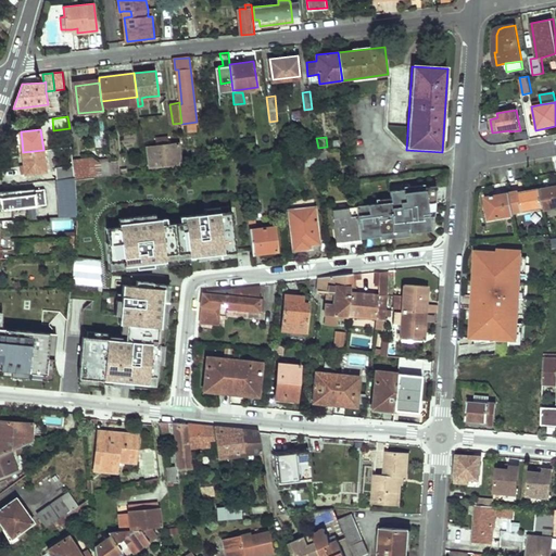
[(155,144),(146,146),(148,168),(182,164),(180,141),(168,142),(155,144)]
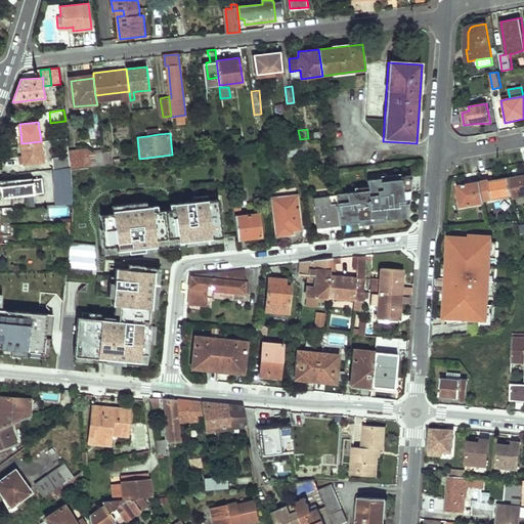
[(308,140),(300,141),(301,155),(310,154),(308,140)]
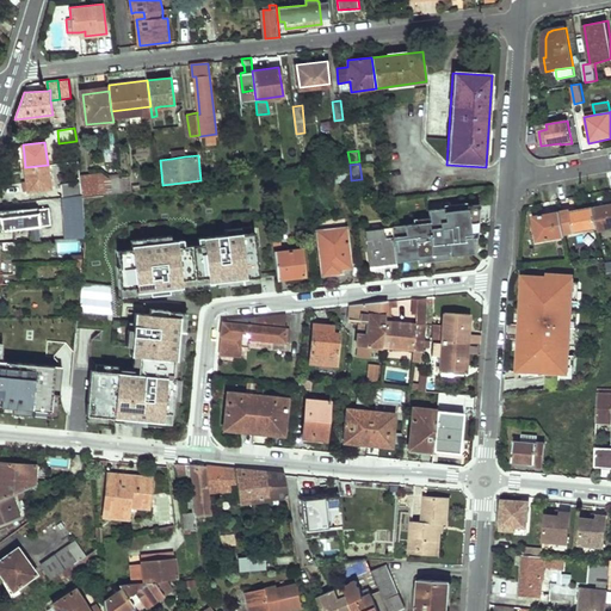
[(29,190),(51,187),(48,165),(25,167),(28,184),(29,190)]
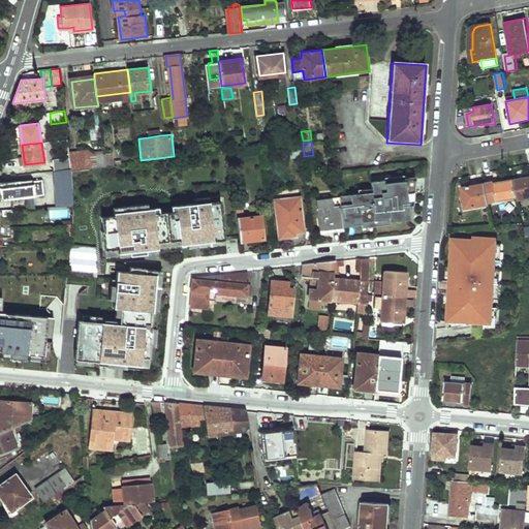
[(300,144),(285,146),(286,160),(302,158),(300,144)]
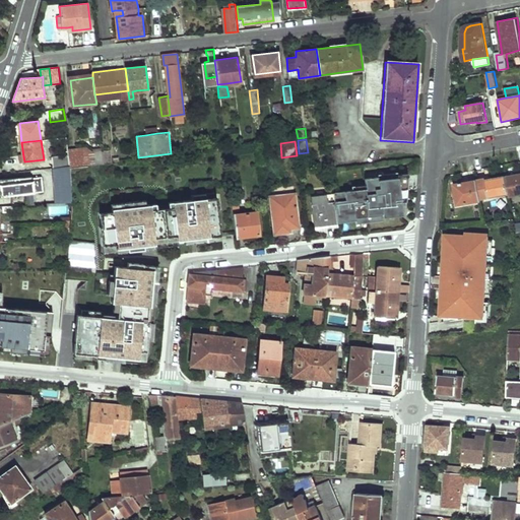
[(68,148),(68,155),(70,166),(70,168),(94,165),(92,149),(91,146),(68,148)]
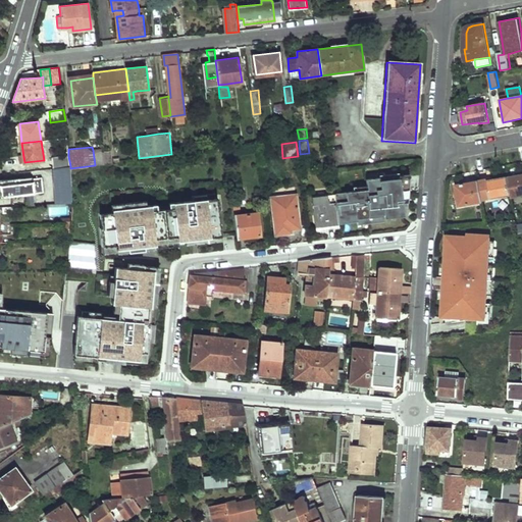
[(104,164),(102,152),(102,149),(93,150),(95,165),(104,164)]
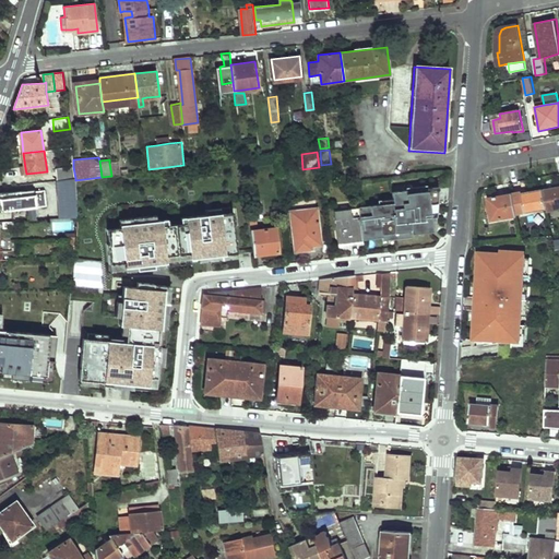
[(120,169),(119,162),(109,163),(111,176),(121,175),(120,169)]
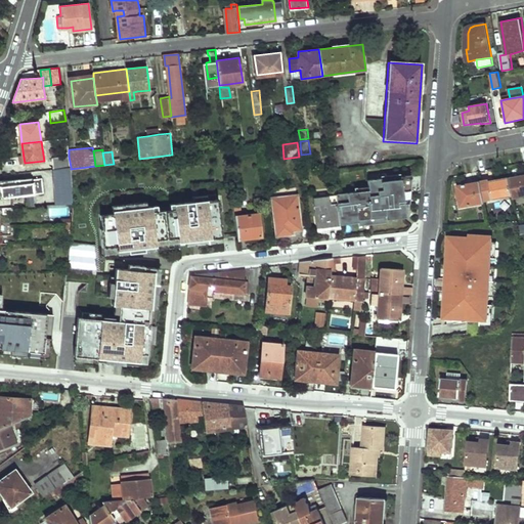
[(69,157),(53,158),(53,169),(71,167),(69,157)]
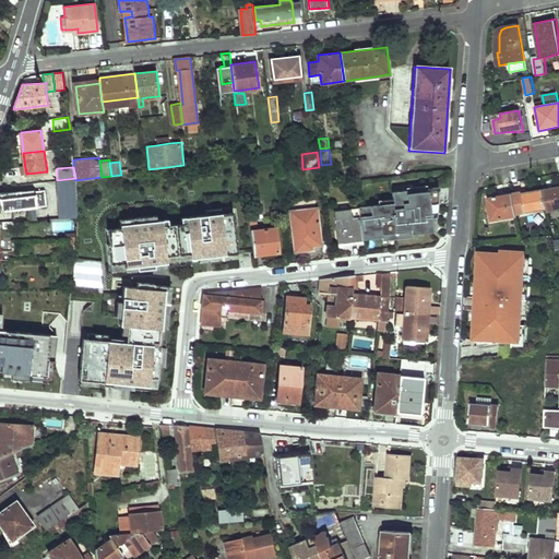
[(56,181),(58,219),(78,217),(75,180),(75,178),(57,180),(56,181)]
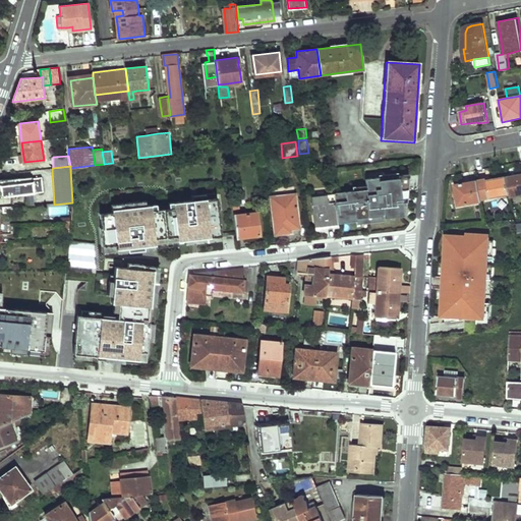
[(367,190),(335,194),(338,222),(357,220),(357,217),(403,211),(403,205),(400,187),(408,186),(409,172),(366,180),(367,190)]
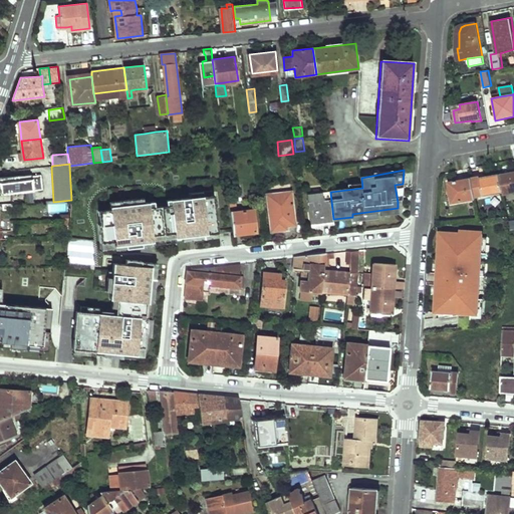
[(504,194),(513,191),(513,172),(501,175),(504,192),(504,194)]
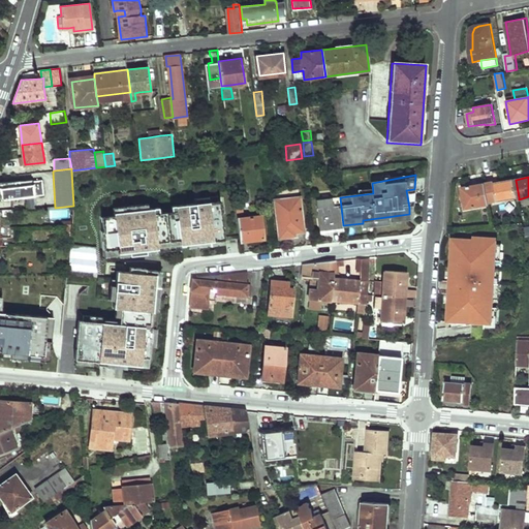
[(32,179),(0,182),(0,199),(44,194),(42,180),(32,181),(32,179)]
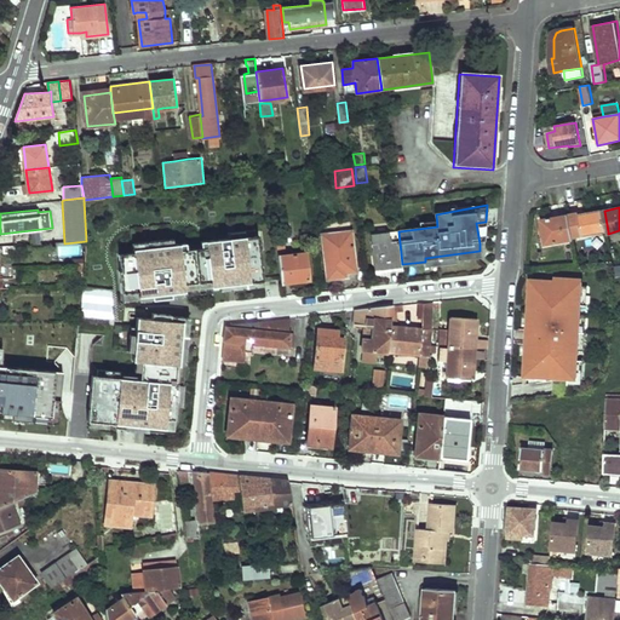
[(580,213),(579,212),(570,214),(574,236),(608,231),(604,211),(603,210),(580,213)]
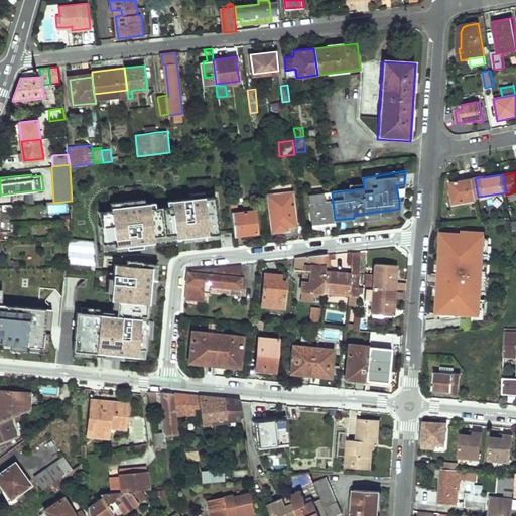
[(452,182),(456,203),(479,199),(478,197),(475,178),(452,182)]
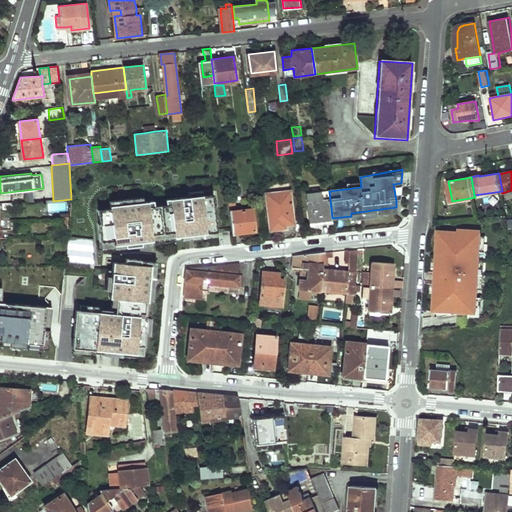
[(265,192),(270,229),(282,227),(281,224),(295,222),(291,189),(265,192)]
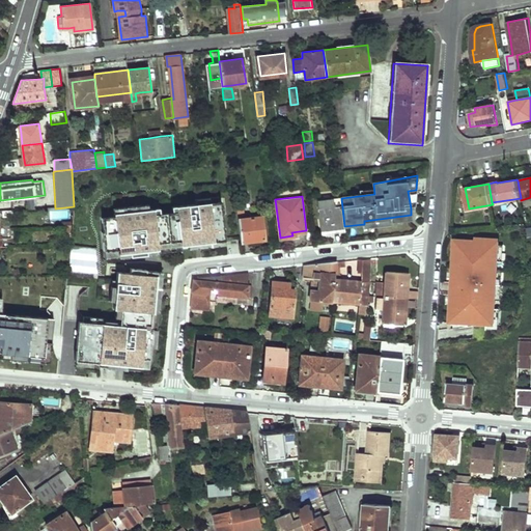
[(319,218),(326,217),(328,228),(344,226),(341,198),(341,196),(317,198),(319,218)]
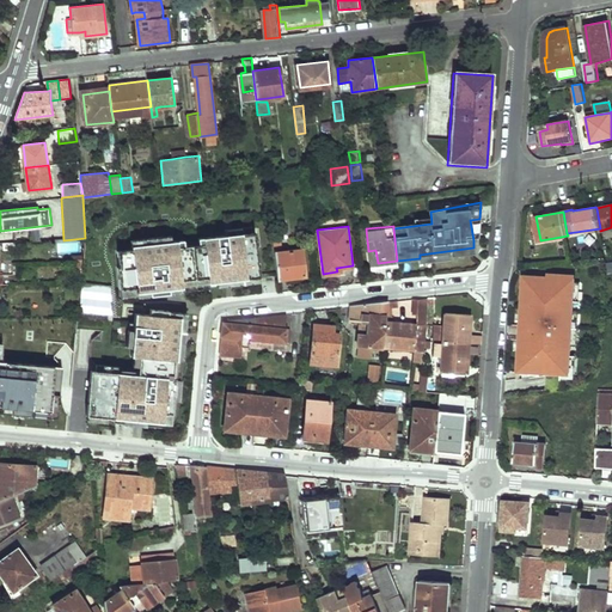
[(30,230),(30,240),(44,239),(43,228),(30,230)]
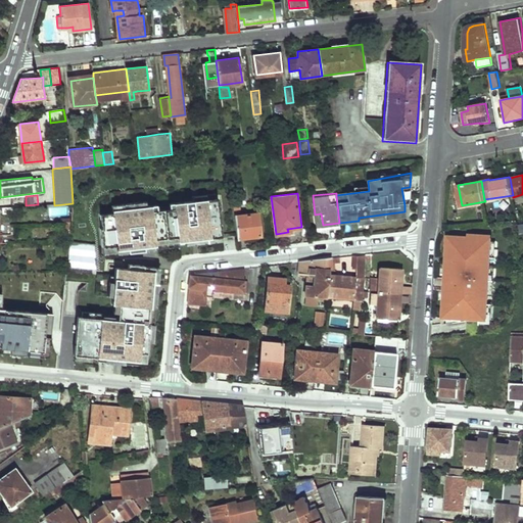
[(241,209),(239,195),(233,195),(238,237),(262,234),(258,211),(239,215),(241,209)]
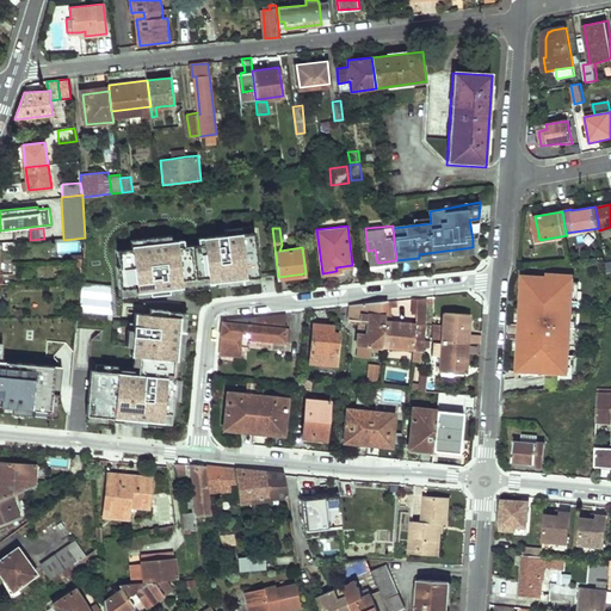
[(192,244),(197,284),(209,283),(209,281),(221,279),(220,275),(224,273),(228,273),(229,278),(245,277),(244,271),(258,270),(259,275),(260,275),(254,229),(251,229),(226,233),(198,236),(199,242),(192,244)]
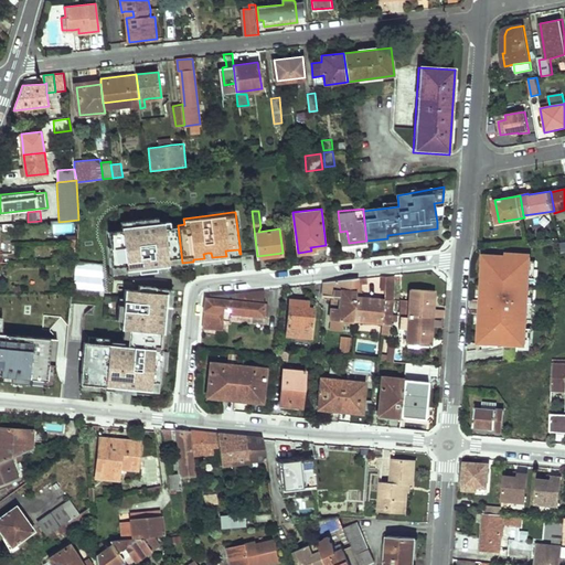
[(159,221),(159,216),(121,221),(123,225),(159,221)]
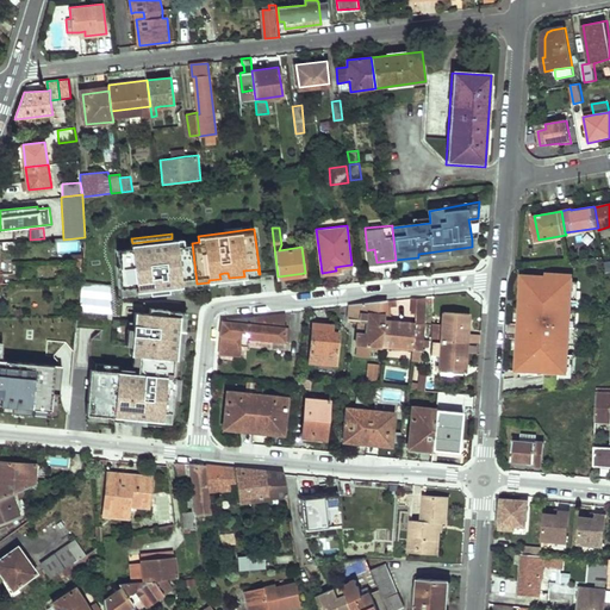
[(181,286),(197,284),(192,243),(185,243),(184,237),(172,238),(132,243),(132,248),(118,249),(120,266),(119,266),(122,287),(138,285),(139,291),(174,286),(181,286)]
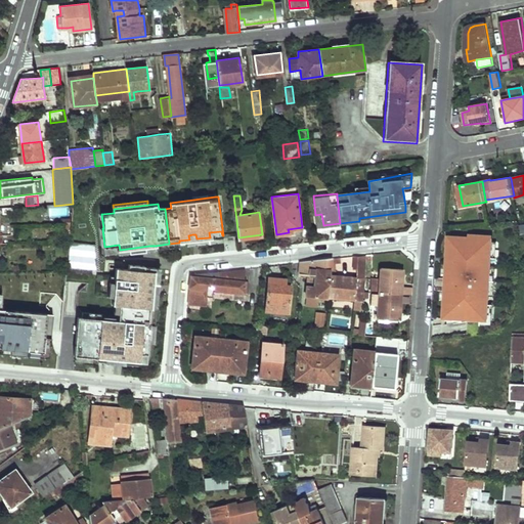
[(518,218),(512,219),(515,235),(520,234),(521,234),(518,218)]
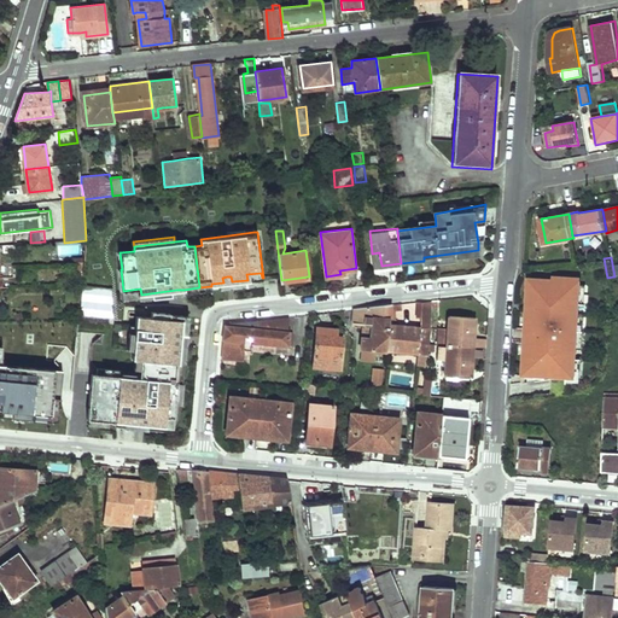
[(211,286),(211,289),(262,281),(262,278),(261,273),(246,274),(248,280),(232,281),(231,277),(227,277),(222,278),(223,283),(211,284),(211,286)]
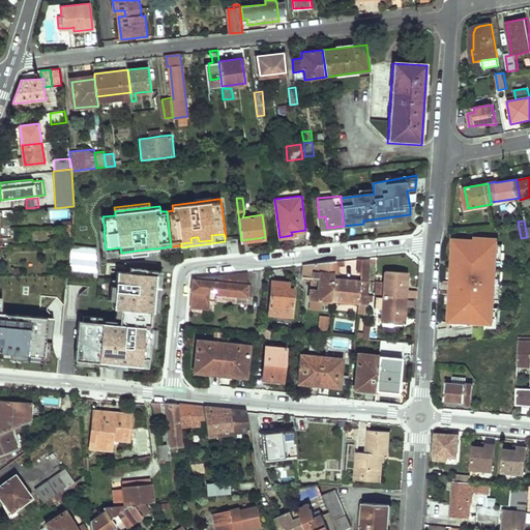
[(498,240),(451,238),(447,324),(494,326),(498,240)]
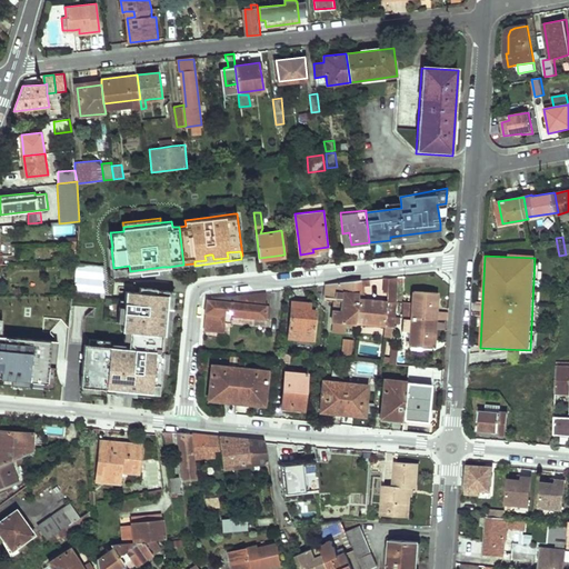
[(73,291),(102,292),(105,266),(76,265),(73,291)]
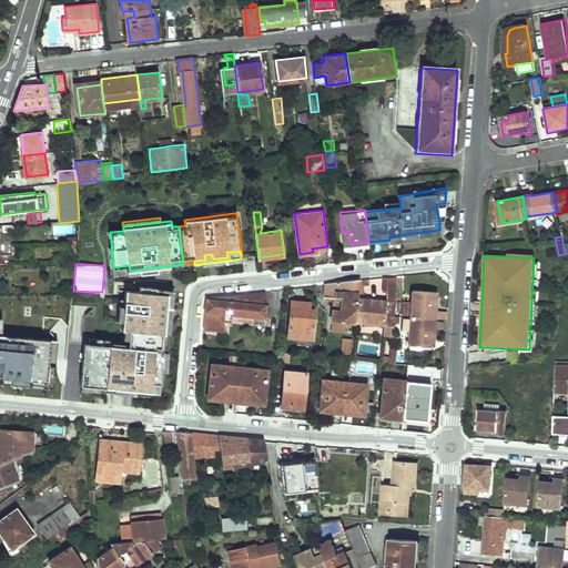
[(113,267),(114,275),(130,273),(130,271),(129,265),(113,267)]
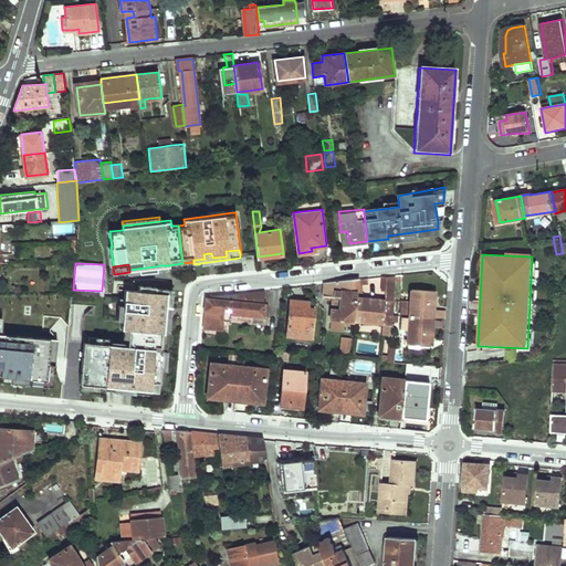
[(168,269),(168,265),(161,265),(129,270),(129,272),(129,274),(163,270),(168,269)]
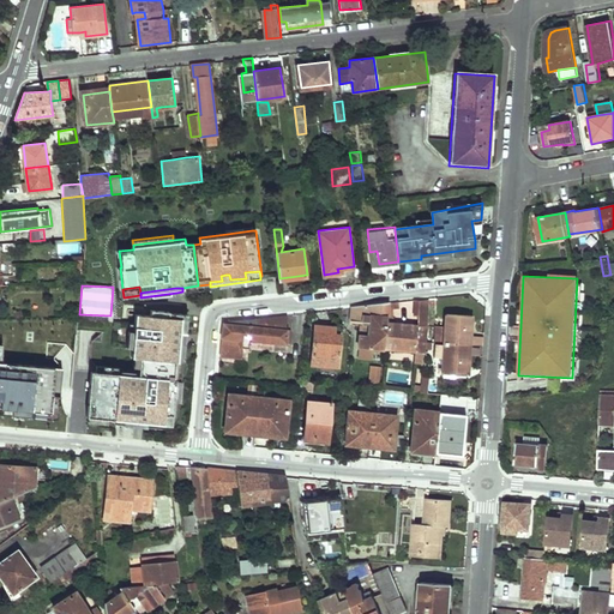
[(66,295),(66,307),(78,307),(78,295),(66,295)]
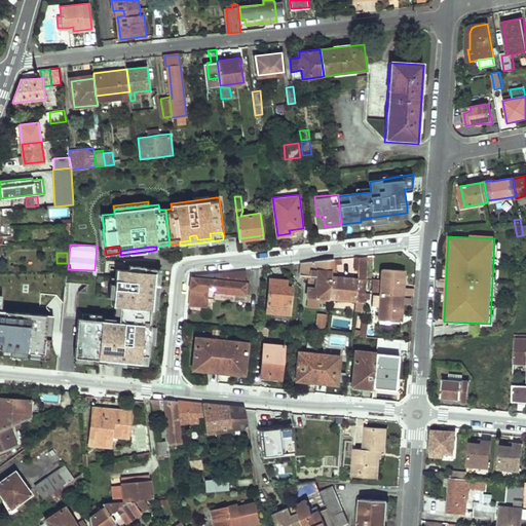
[(358,268),(358,276),(366,276),(368,255),(357,257),(355,268),(358,268)]
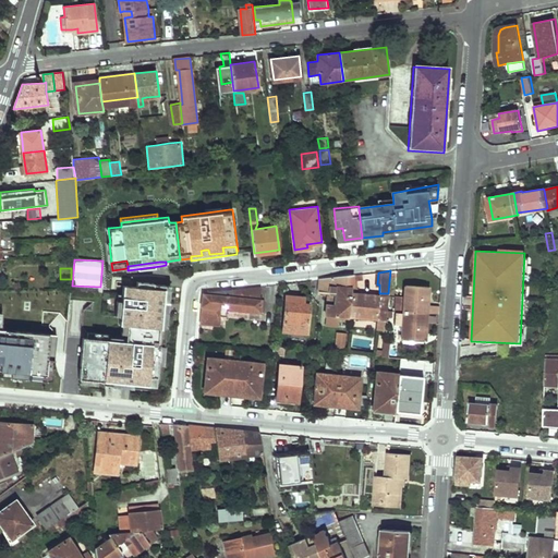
[(364,274),(354,275),(353,282),(359,282),(364,281),(364,274)]
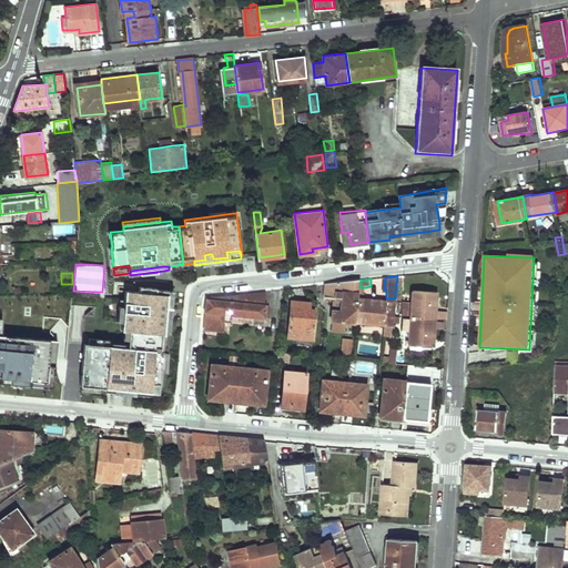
[(334,312),(334,320),(356,321),(358,297),(359,292),(359,287),(361,280),(327,283),(327,284),(326,295),(343,297),(342,312),(334,312)]
